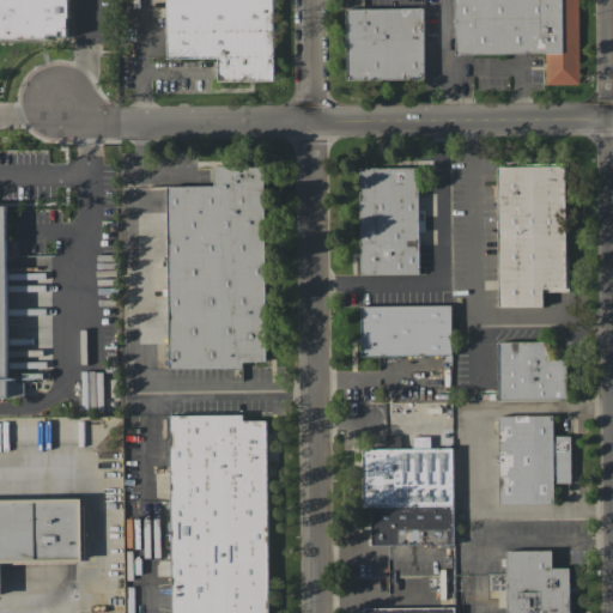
[(0,0),(66,0),(67,38),(0,38),(0,0)]
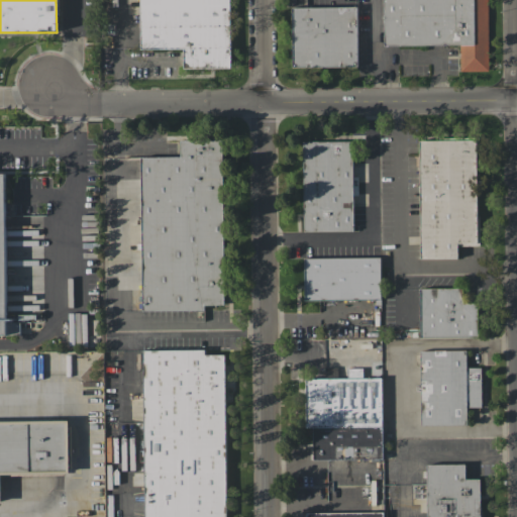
[(139,0),(229,0),(230,68),(183,68),(183,48),(139,48),(139,0)]
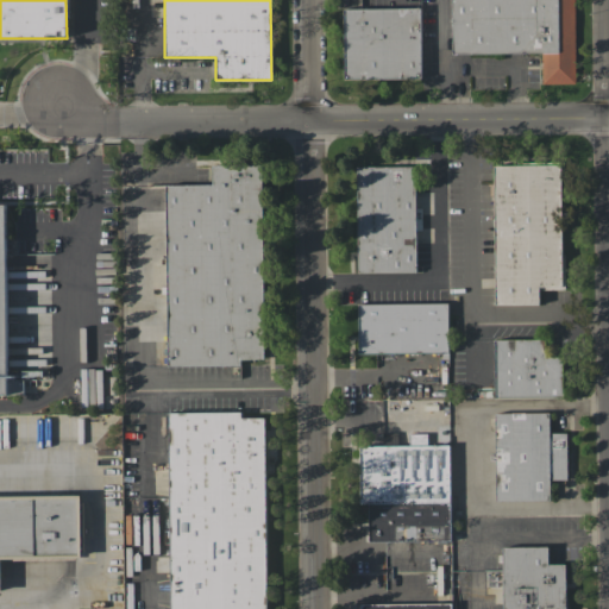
[(452,0),(453,55),(541,54),(542,83),(577,83),(576,0),(452,0)]
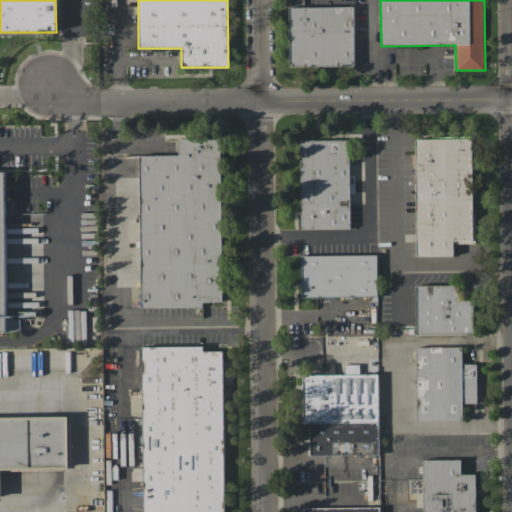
[(290,7),(290,66),(354,66),(354,6),(290,7)]
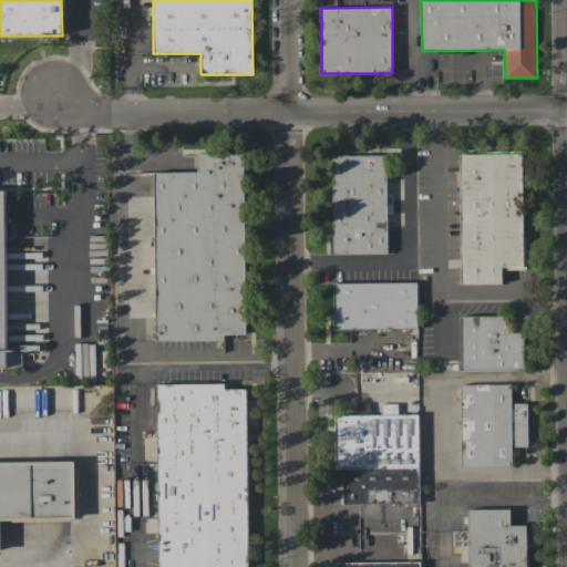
[(155,340),(154,172),(197,172),(196,154),(244,153),(245,333),(220,333),(220,340),(155,340)]
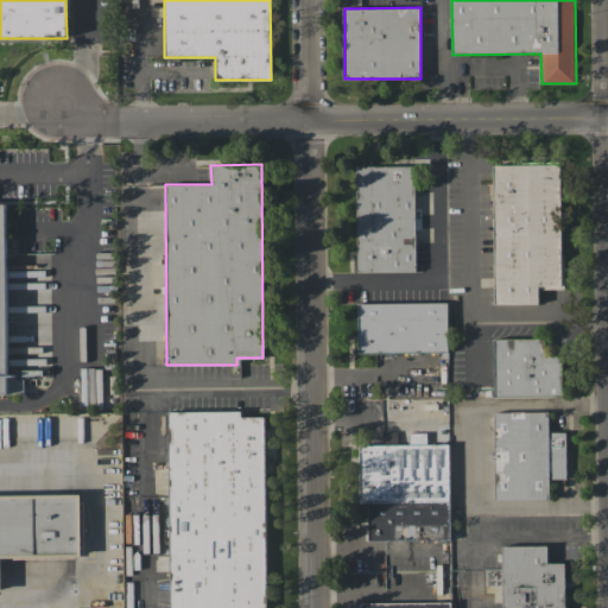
[(492,164),(559,164),(562,287),(537,287),(538,303),(493,304),(492,164)]
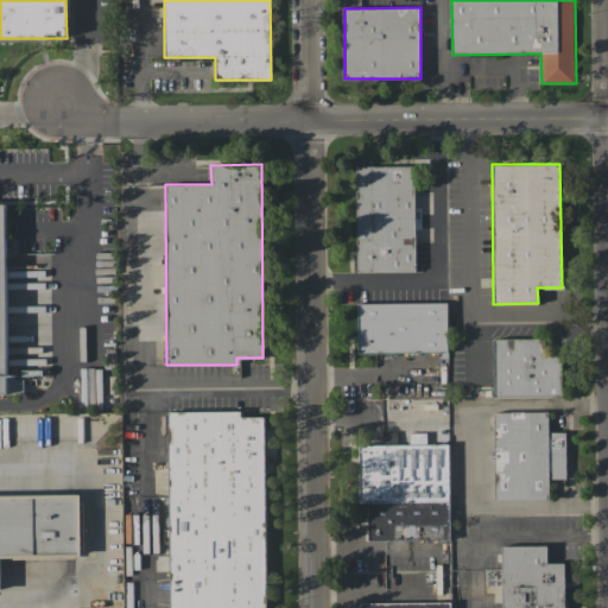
[(355,166),(413,165),(415,271),(356,272),(355,166)]
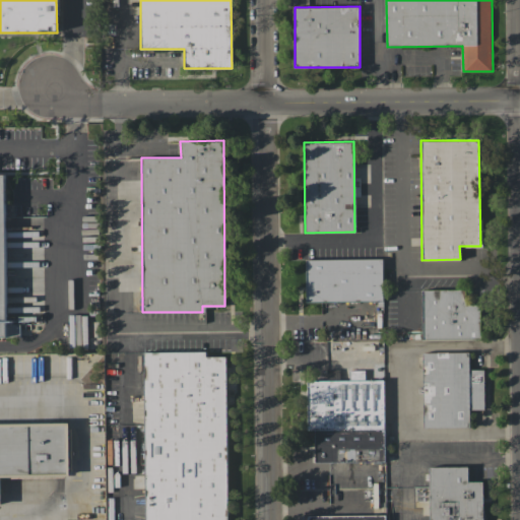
[(140,180),(140,164),(133,164),(132,180),(140,180)]
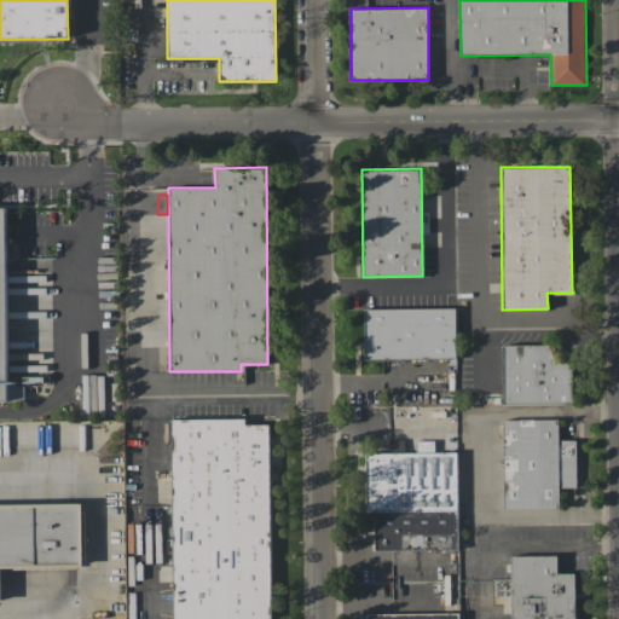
[(0,207),(5,207),(7,386),(22,386),(23,400),(0,400),(0,207)]
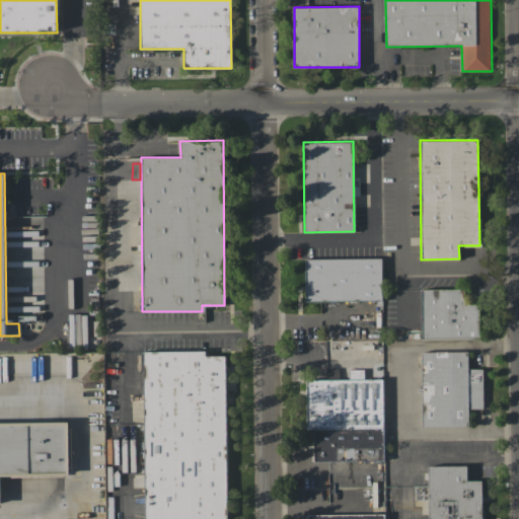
[(381,257),(381,300),(305,301),(304,258),(381,257)]
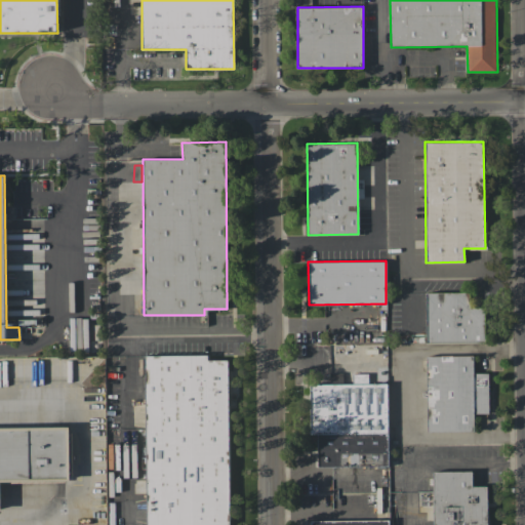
[(425,292),(470,291),(470,307),(485,307),(485,341),(426,342),(425,292)]
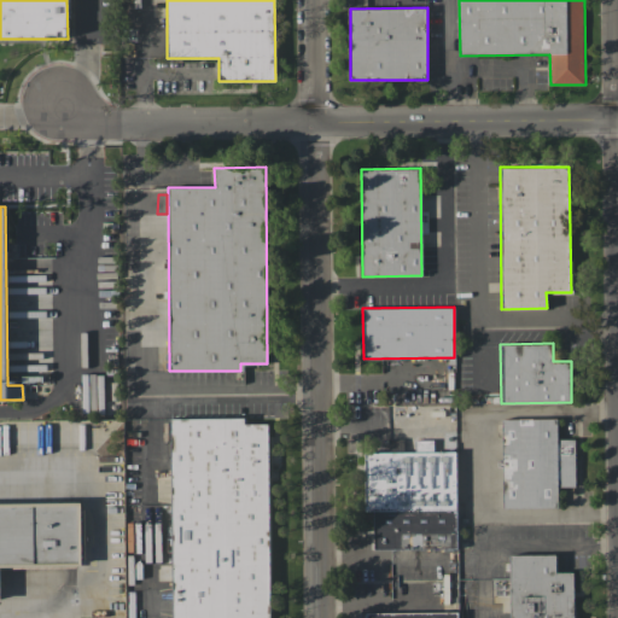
[(268,423),(269,617),(172,617),(170,419),(244,418),(244,424),(268,423)]
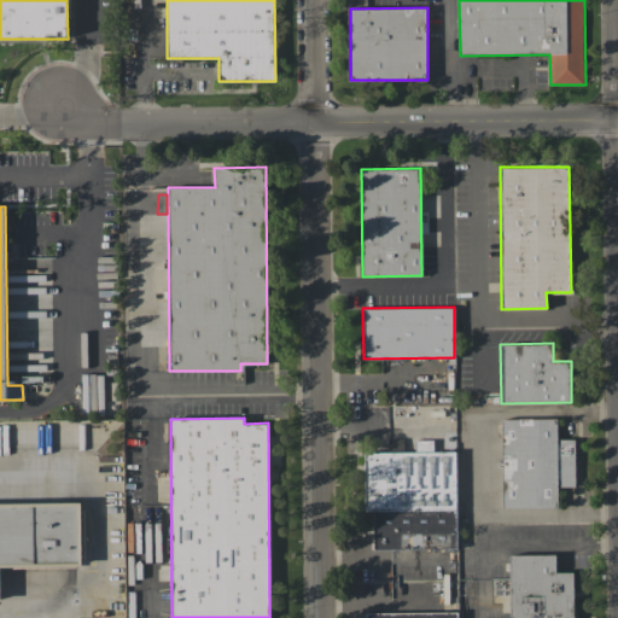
[(557,418),(557,438),(575,438),(575,487),(558,487),(558,507),(502,508),(501,419),(557,418)]
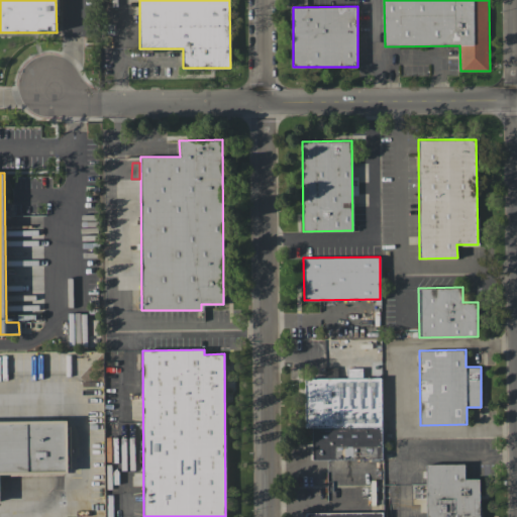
[(382,458),(312,459),(312,427),(305,427),(304,378),(381,377),(382,458)]
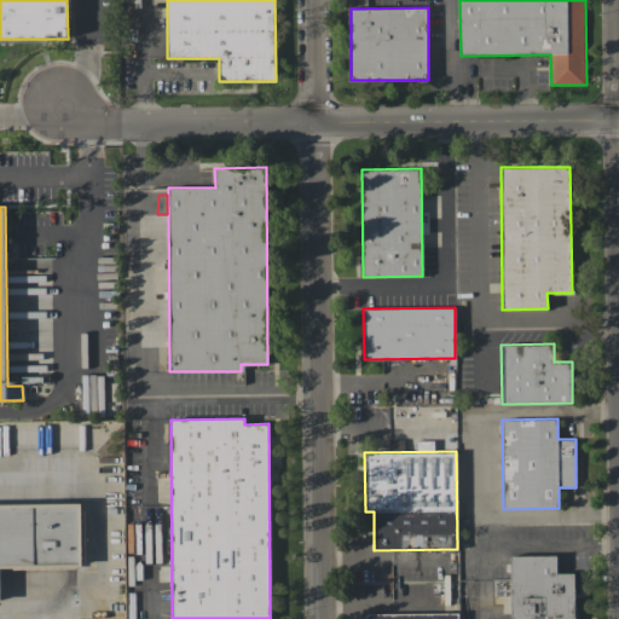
[(0,503),(81,503),(81,563),(0,563),(0,503)]
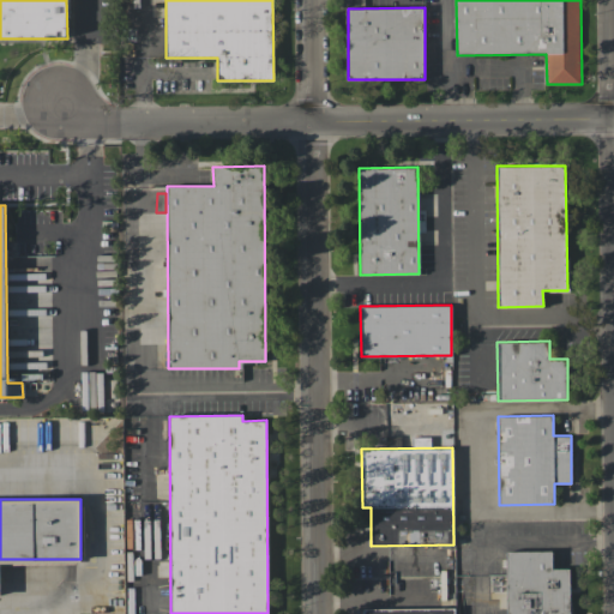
[(506,613),(506,551),(552,551),(552,567),(570,567),(570,613),(506,613)]
